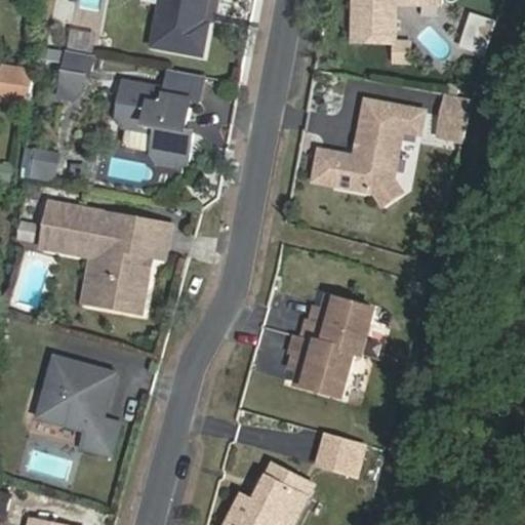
[(162,0),(154,46),(203,55),(208,24),(198,23),(200,10),(207,6),(207,0),(162,0)]
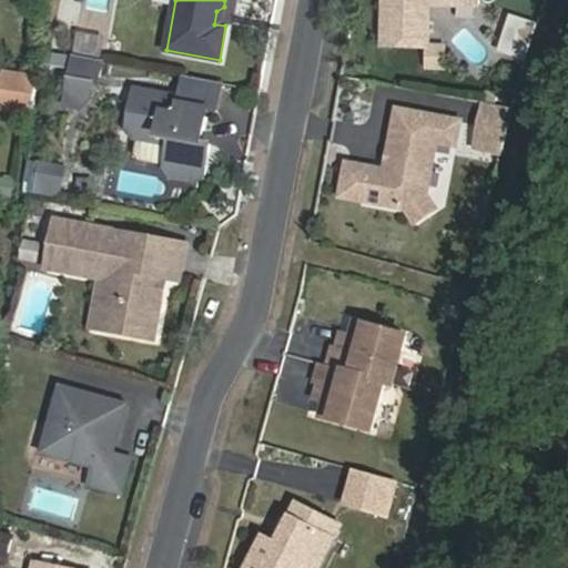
[(386,0),(385,47),(429,49),(430,7),(478,8),(478,0),(386,0)]
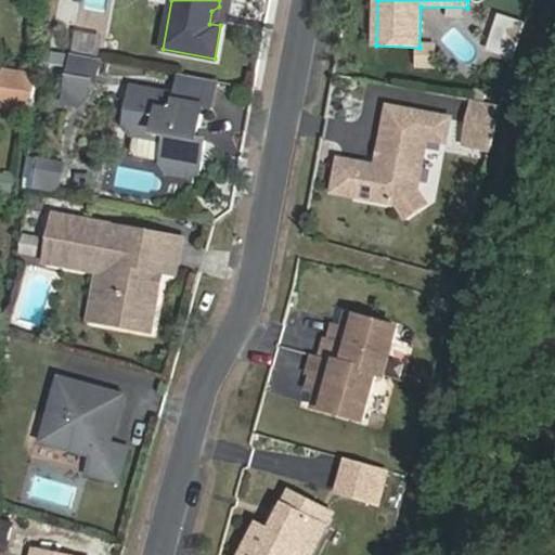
[(515,59),(526,24),(500,16),(489,50),(515,59)]
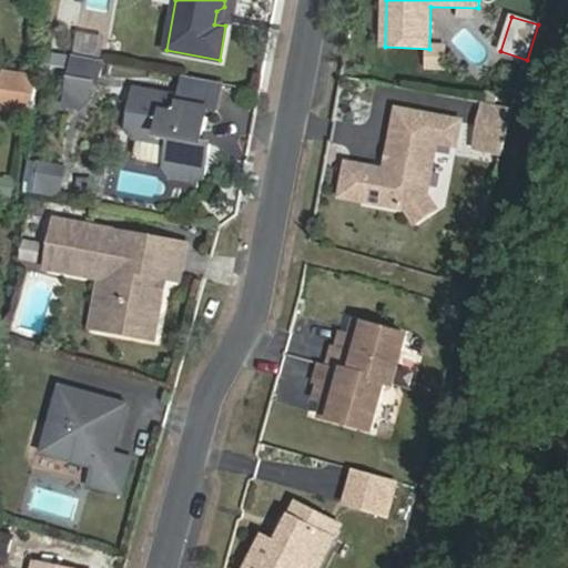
[(78,54),(68,103),(81,107),(91,100),(94,83),(100,84),(104,60),(78,54)]
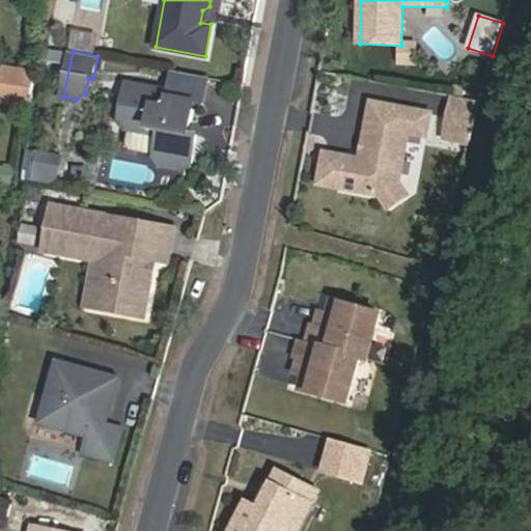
[(203,76),(170,70),(166,90),(167,90),(166,95),(192,101),(192,102),(198,104),(203,76)]
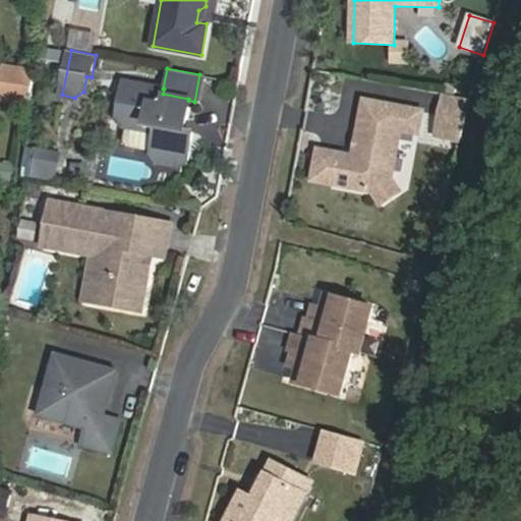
[(0,102),(0,105),(17,109),(23,81),(5,77),(0,102)]
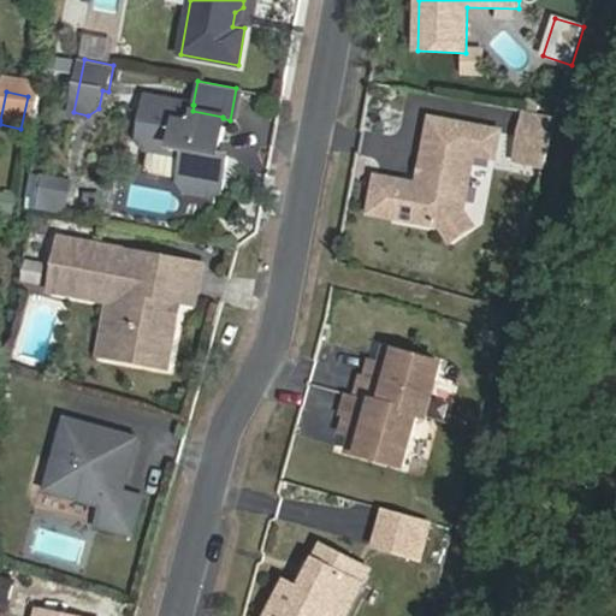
[(218,140),(223,118),(223,117),(193,111),(194,105),(193,105),(143,95),(136,136),(135,146),(170,152),(171,146),(183,148),(182,154),(177,179),(184,190),(208,195),(219,187),(224,155),(215,153),(209,153),(212,138),(218,140)]
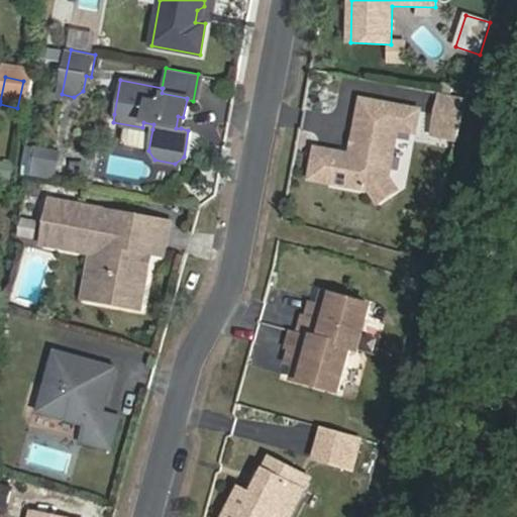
[(440,95),(437,111),(464,116),(469,100),(440,95)]
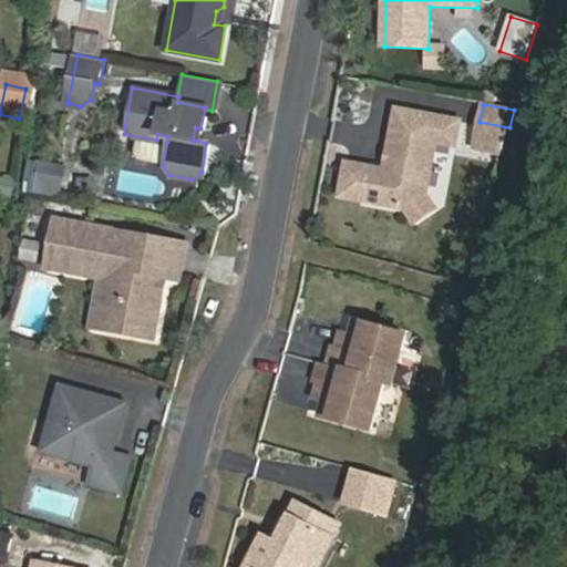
[(384,173),(367,169),(360,203),(403,210),(426,193),(435,138),(455,142),(459,119),(397,107),(384,173)]
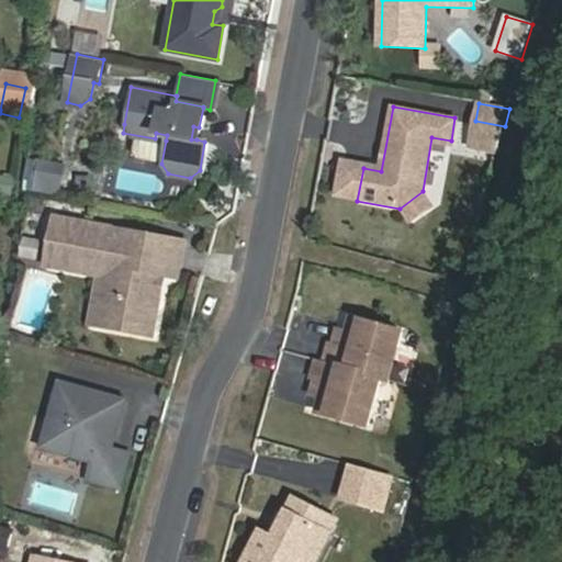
[(498,149),(505,126),(475,121),(471,145),(498,149)]
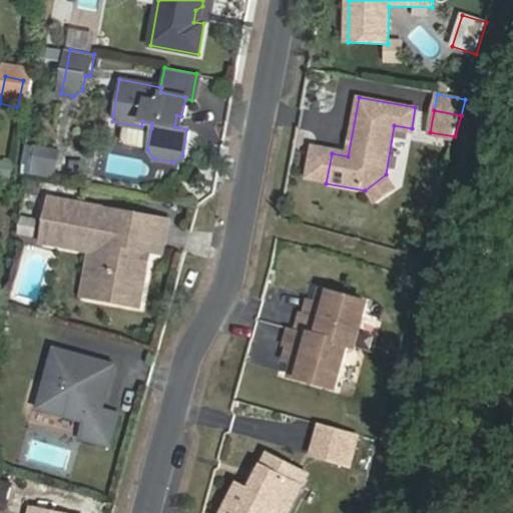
[(54,179),(59,152),(42,149),(38,176),(54,179)]
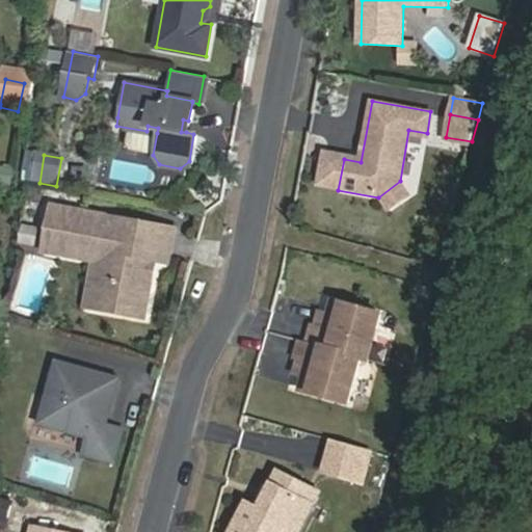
[(344,159),(325,156),(319,186),(338,190),(344,159)]
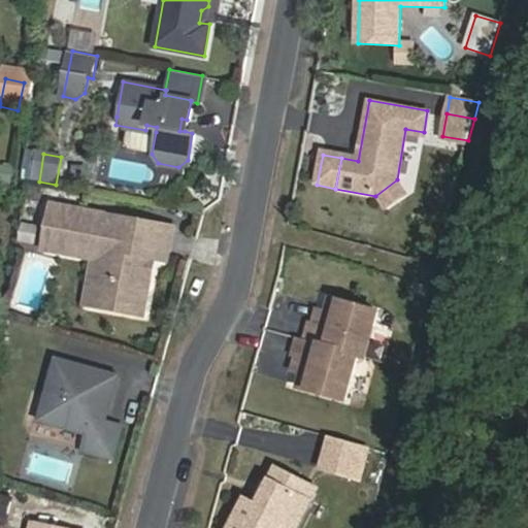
[(397,179),(375,196),(386,208),(406,191),(397,179)]
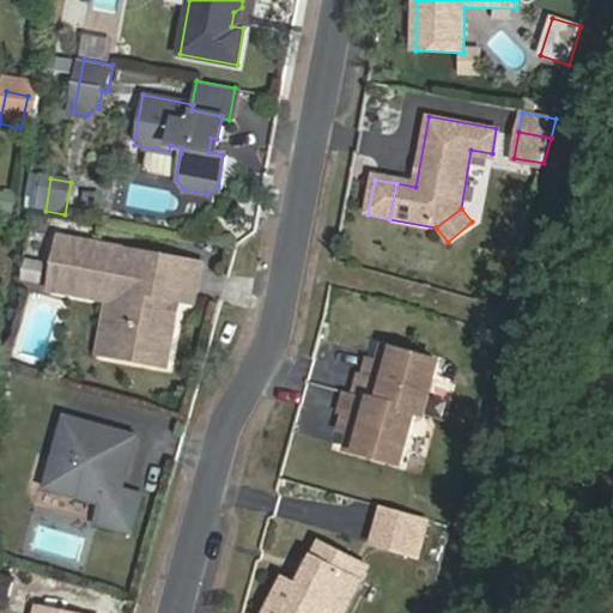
[(123,248),(55,235),(46,286),(114,299),(119,307),(109,353),(162,364),(170,320),(162,319),(165,296),(174,298),(189,301),(196,262),(145,253),(144,259),(122,254),(123,248)]
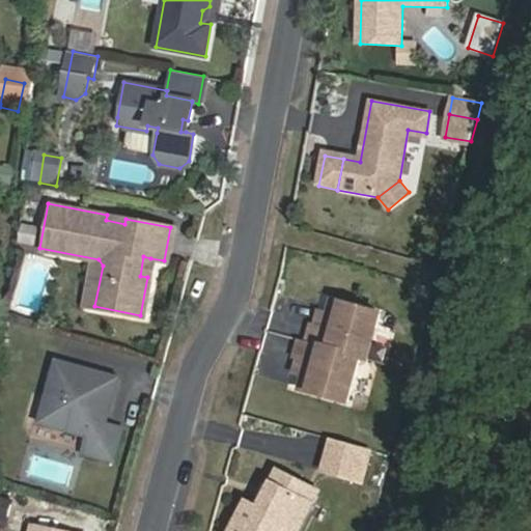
[(126,219),(107,215),(106,220),(124,224),(126,219)]
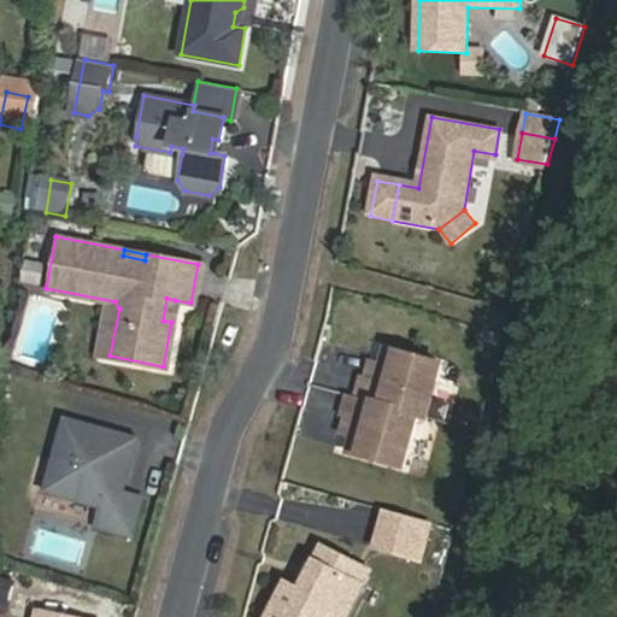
[(42,292),(45,264),(23,263),(21,291),(42,292)]
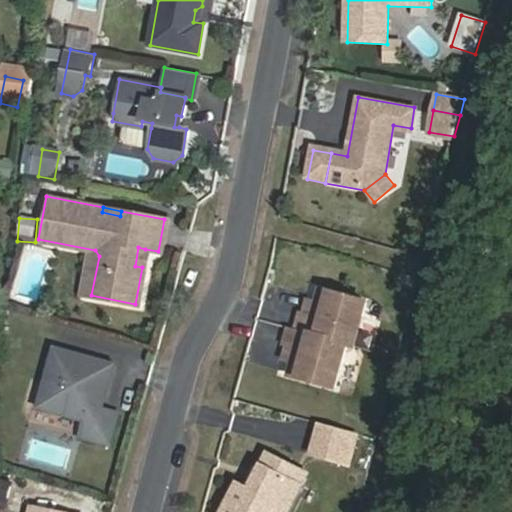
[(142,267),(145,249),(138,247),(135,266),(142,267)]
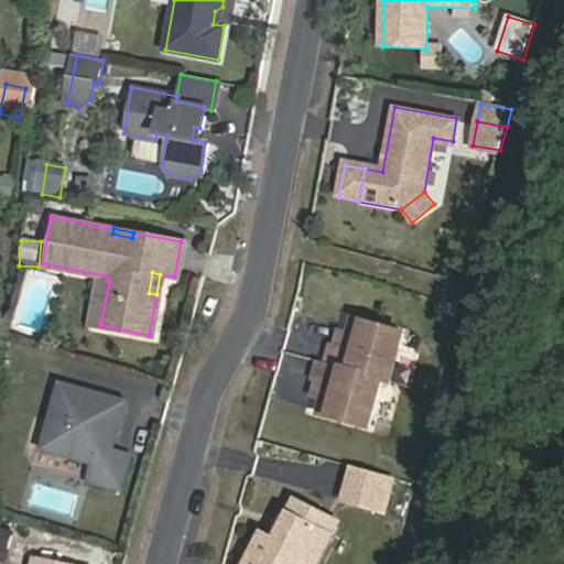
[(328,342),(324,360),(379,375),(387,378),(400,329),(349,316),(345,332),(342,345),(333,343),(328,342)]
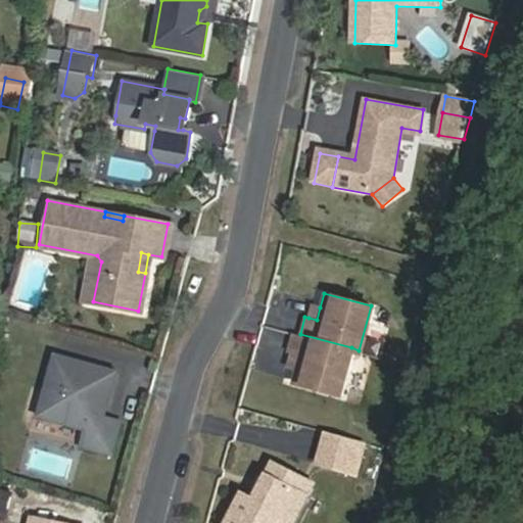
[(313,305),(308,318),(317,320),(320,307),(313,305)]
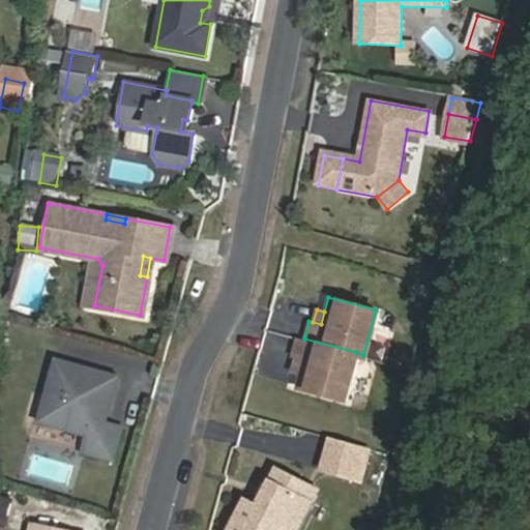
[(356,352),(304,339),(296,336),(291,354),(295,355),(303,358),(299,371),(296,385),(343,400),(356,352)]
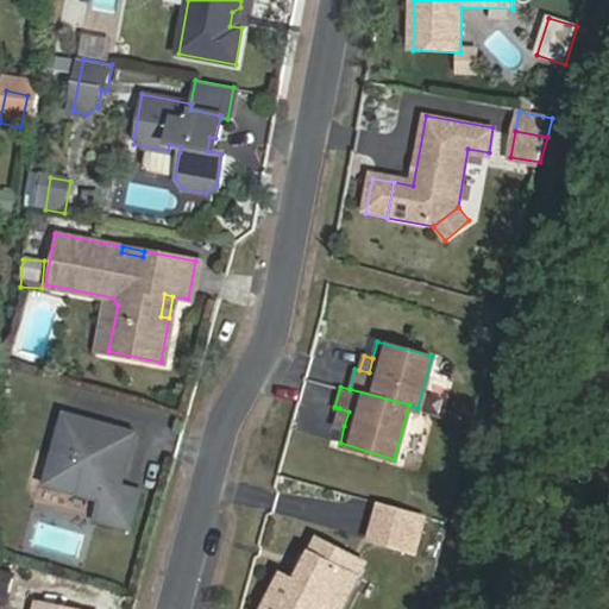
[(339,408),(334,424),(344,426),(349,412),(339,408)]
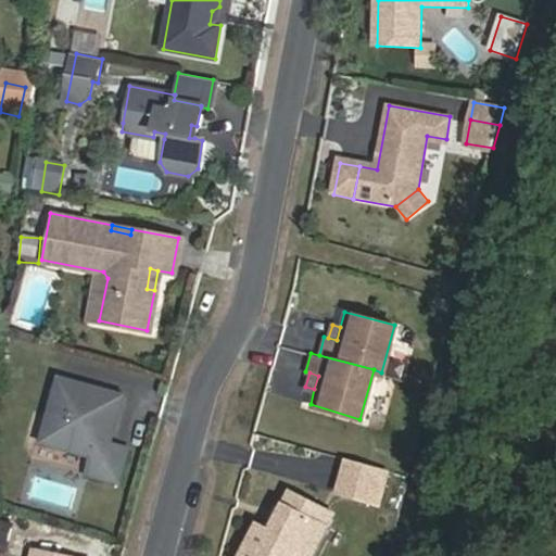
[(119,392),(57,374),(39,438),(89,452),(84,470),(115,479),(125,444),(106,439),(108,434),(105,430),(109,419),(113,417),(119,392)]
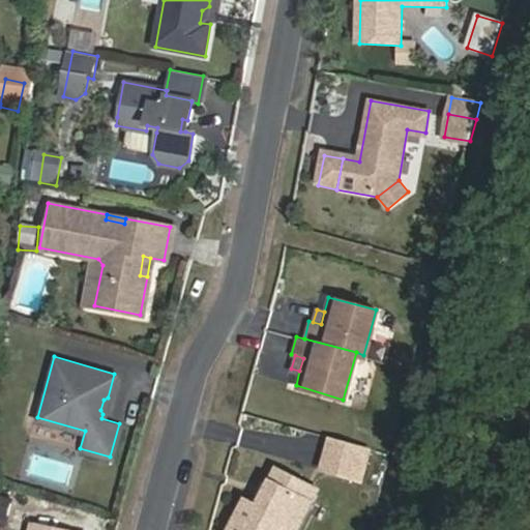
[(359,444),(328,435),(320,467),(351,475),(359,444)]
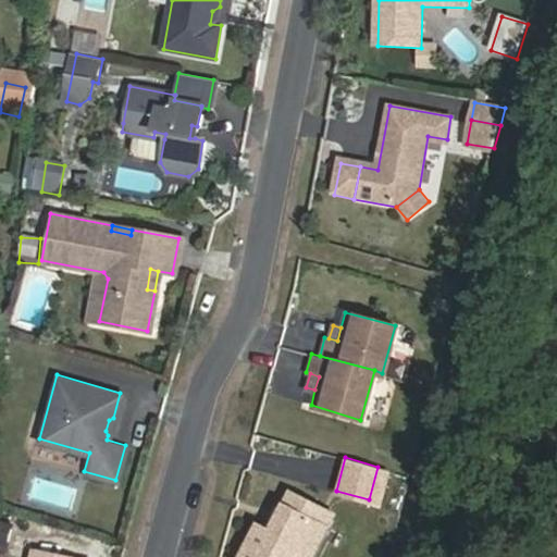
[(265,530),(255,523),(236,556),(284,556),(292,543),(307,552),(327,512),(286,491),(265,530)]
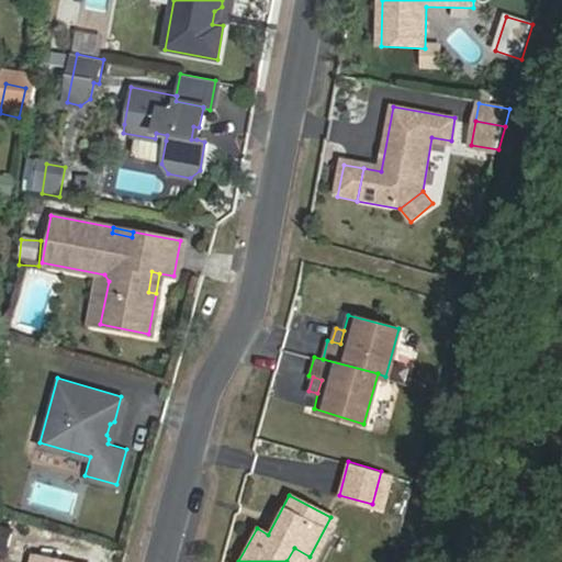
[(0,555),(4,558),(12,530),(0,526),(0,555)]
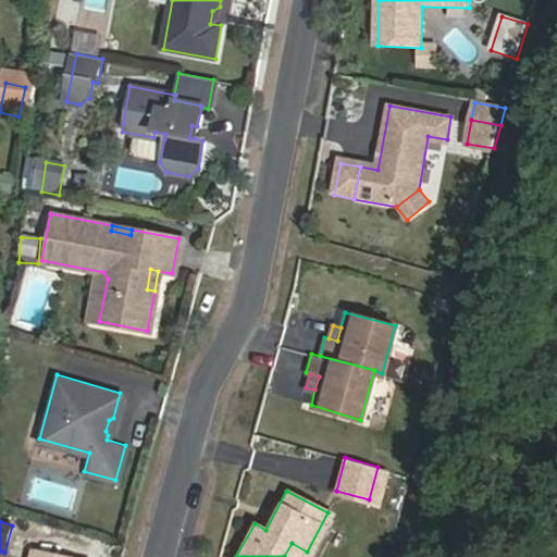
[(76,556),(28,546),(25,556),(76,556)]
